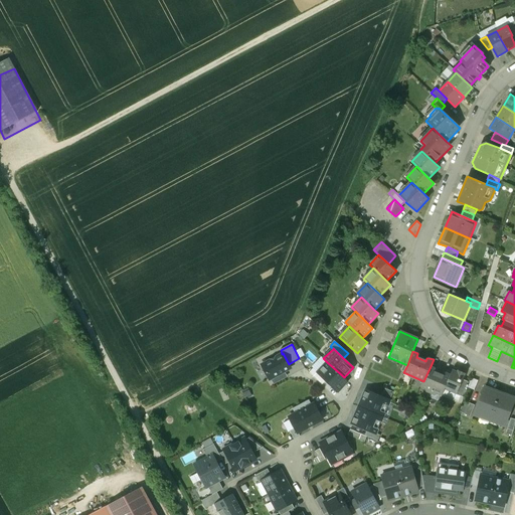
[(289,364),(283,353),(282,354),(263,364),(263,366),(269,378),(272,379),(284,372),(291,368),(289,364)]
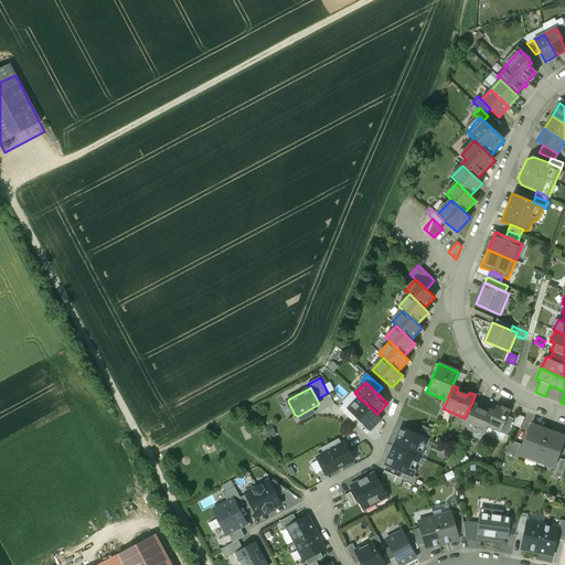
[(358,417),(371,429),(382,418),(377,414),(359,397),(349,408),(358,417)]
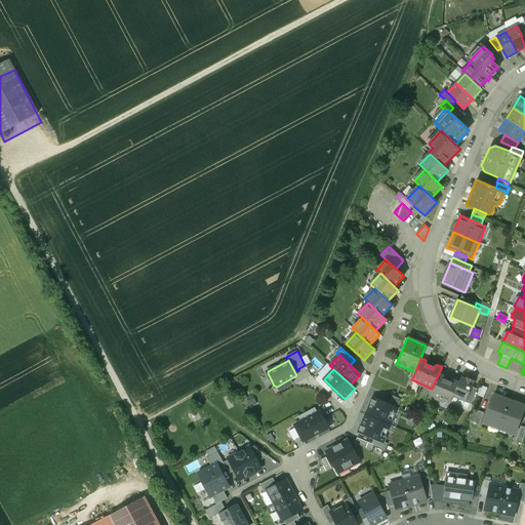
[(443,375),(439,373),(432,389),(430,395),(450,403),(459,381),(454,379),(453,380),(451,384),(442,379),(444,376),(443,375)]
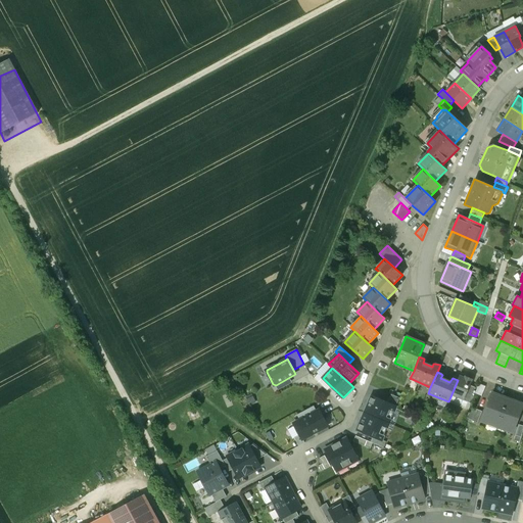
[(331,386),(323,378),(318,374),(314,378),(327,391),(331,386)]
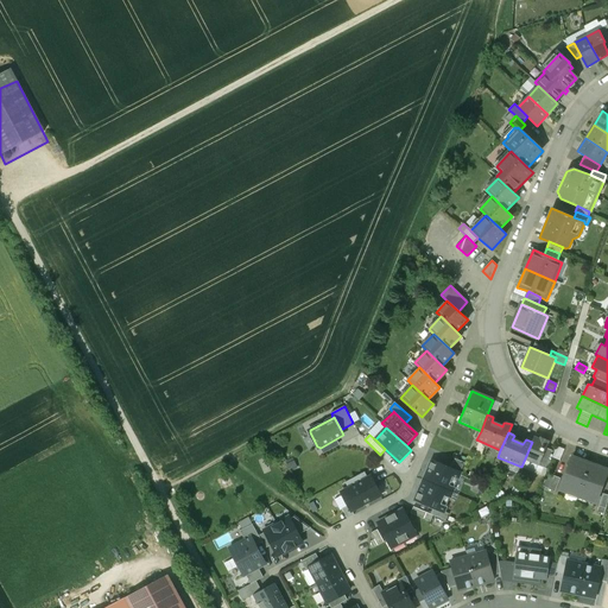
[(540,475),(544,468),(538,464),(545,448),(548,442),(533,437),(532,442),(521,467),(540,475)]
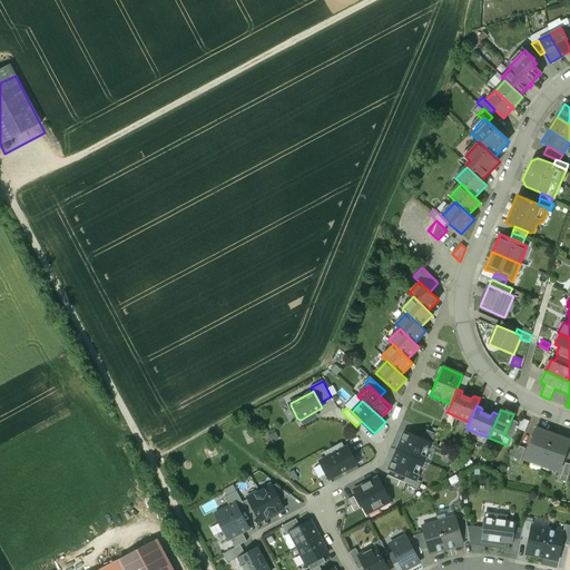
[(314,412),(301,420),(303,425),(317,418),(314,412)]
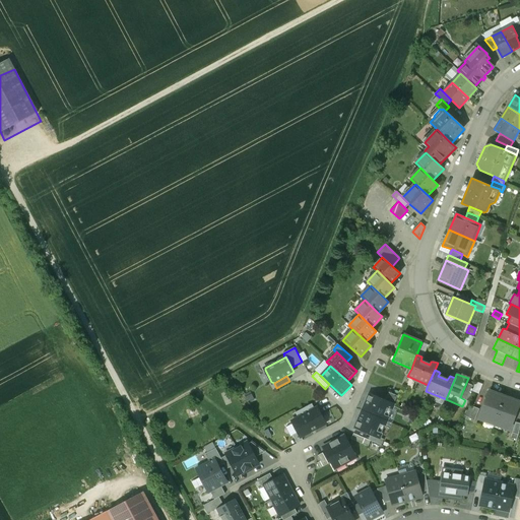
[(476,382),(472,391),(478,394),(482,384),(476,382)]
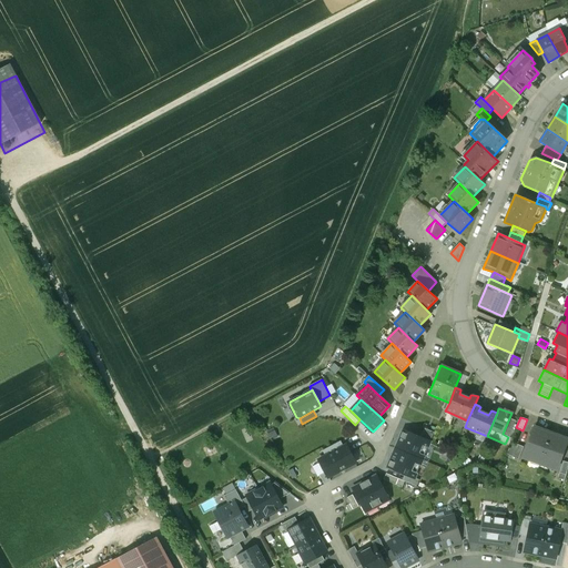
[(503,434),(508,437),(511,438),(514,430),(511,429),(515,421),(509,418),(503,434)]
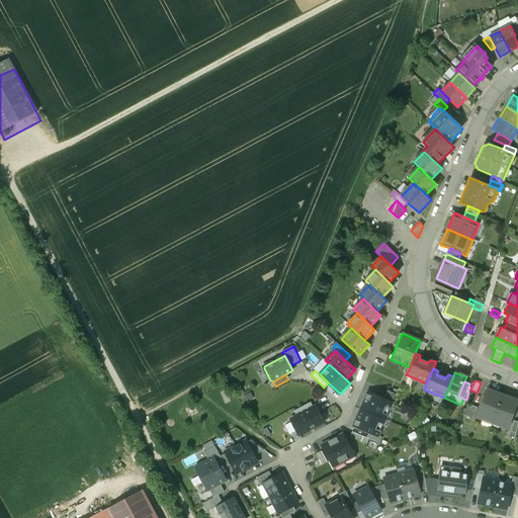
[(478,417),(493,423),(503,396),(488,390),(478,417)]
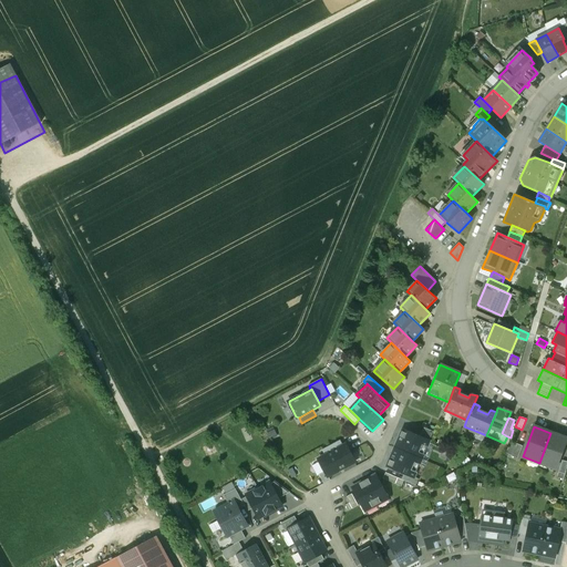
[(424,441),(429,443),(433,432),(424,428),(420,436),(425,439),(424,441)]
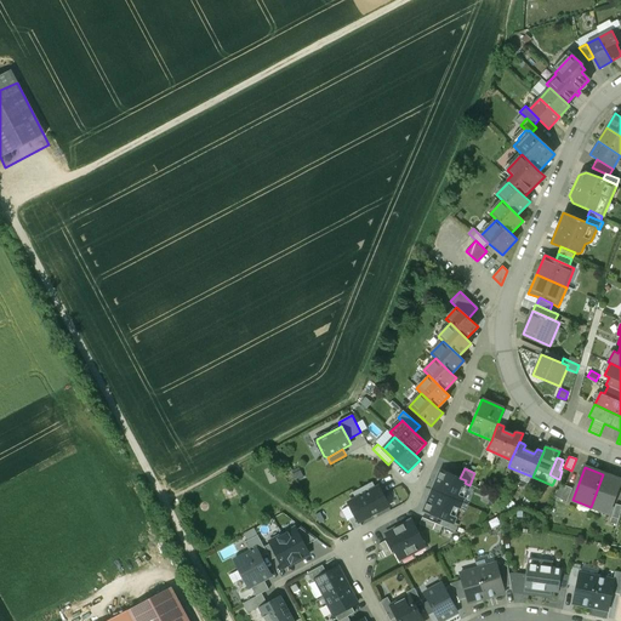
[(442,471),(433,490),(461,503),(469,485),(465,483),(466,480),(460,478),(442,471)]
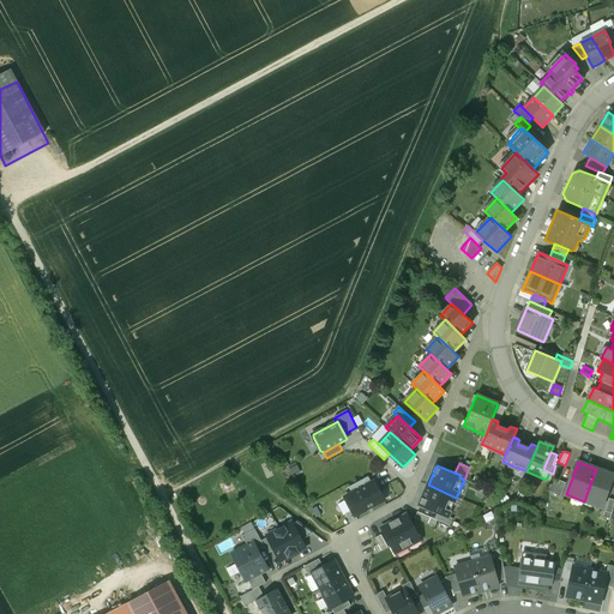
[(613,475),(596,469),(584,501),(601,507),(613,475)]
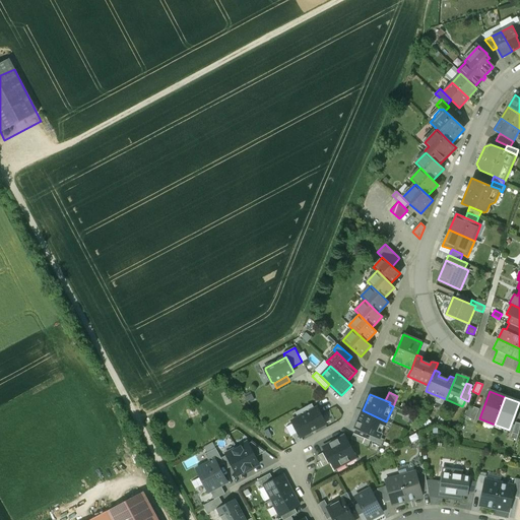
[(466,410),(463,415),(474,420),(479,409),(473,406),(466,410)]
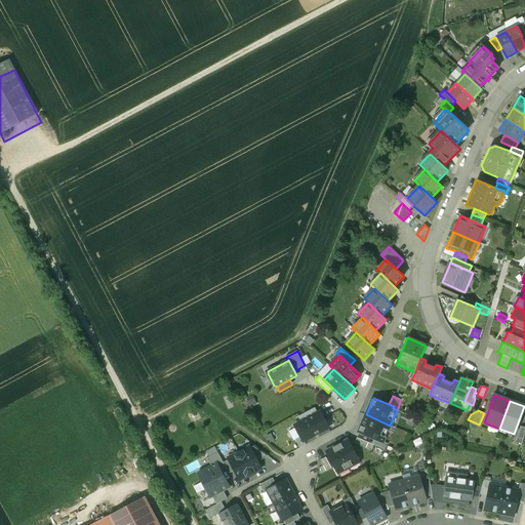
[(301,437),(304,441),(305,441),(328,428),(320,412),(318,413),(300,422),(295,426),(301,437)]
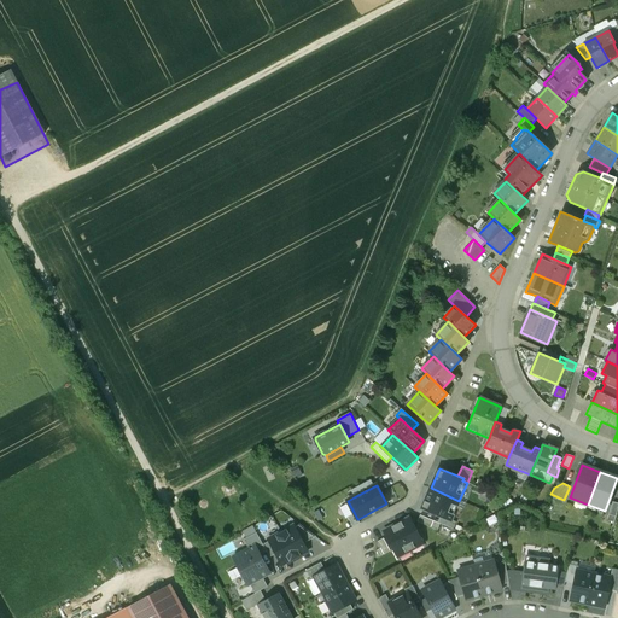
[(452,520),(459,501),(431,488),(421,508),(441,516),(450,520),(452,520)]
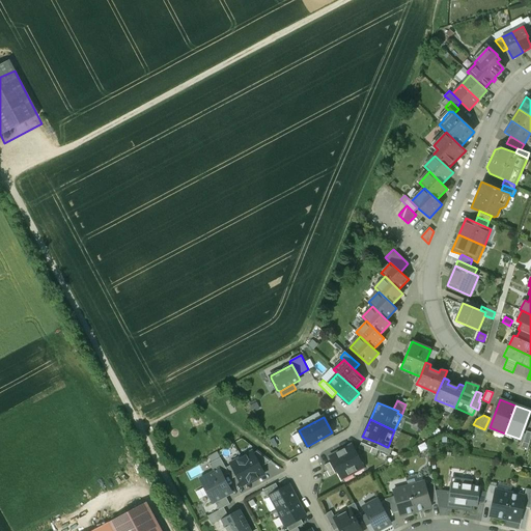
[(414,422),(412,428),(417,430),(420,424),(414,422)]
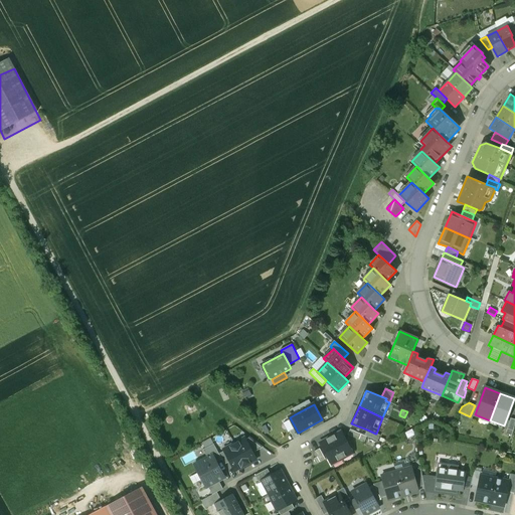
[(514,418),(510,418),(506,434),(511,436),(514,423),(514,418)]
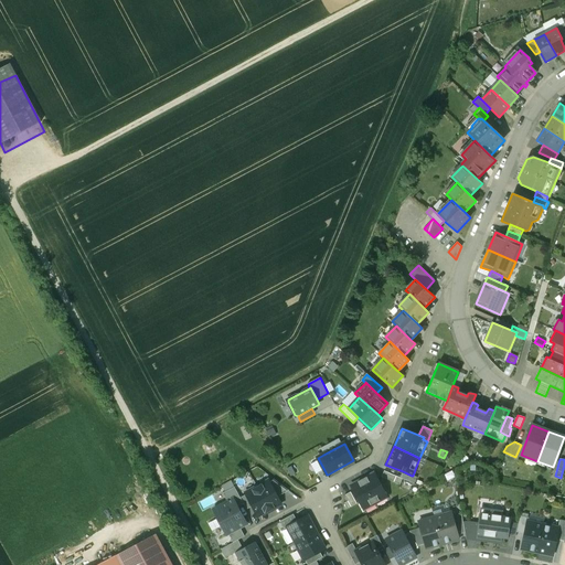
[(322,481),(330,478),(328,475),(327,475),(324,470),(318,472),(322,481)]
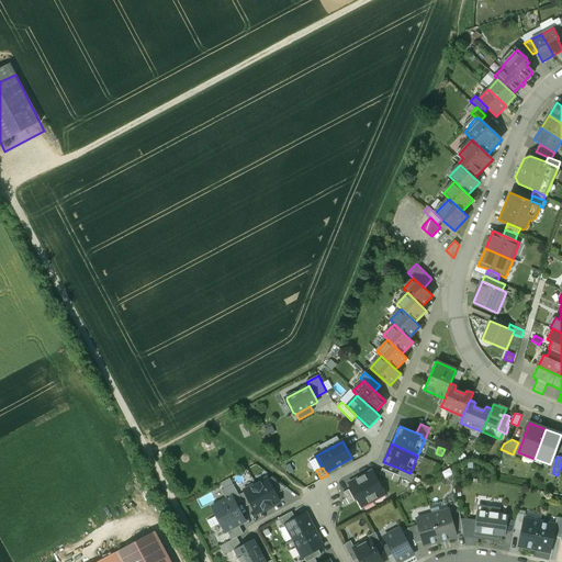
[(382,469),(380,474),(397,482),(401,476),(398,475),(382,469)]
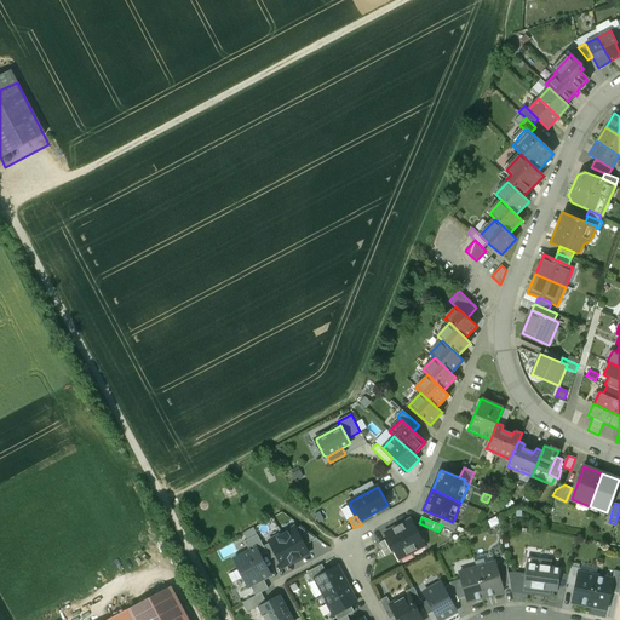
[(452,522),(442,517),(440,524),(442,526),(454,530),(457,523),(453,522),(452,522)]
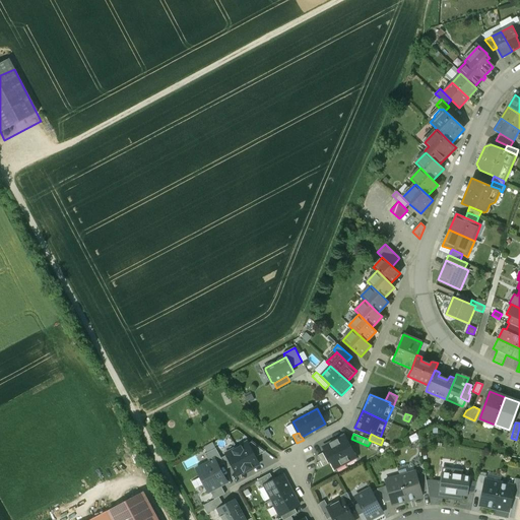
[(356,458),(345,437),(342,436),(324,446),(323,448),(335,469),(356,458)]
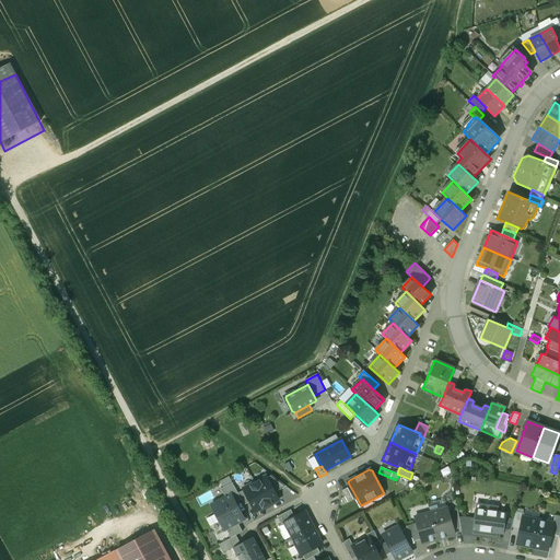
[(271,475),(267,477),(275,492),(287,486),(271,475)]
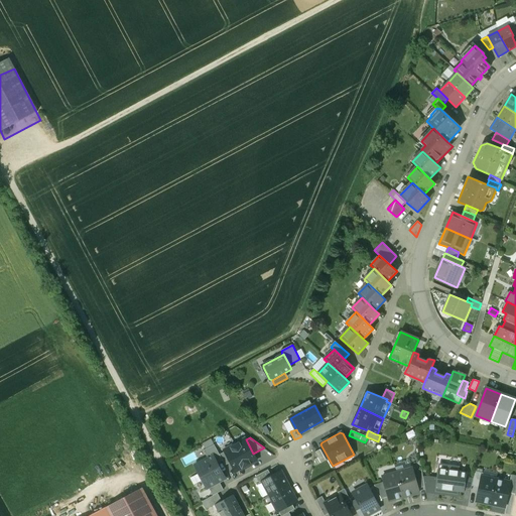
[(246,439),(245,438),(224,449),(225,452),(231,463),(236,472),(242,469),(242,470),(252,465),(251,464),(257,461),(253,454),(246,439)]
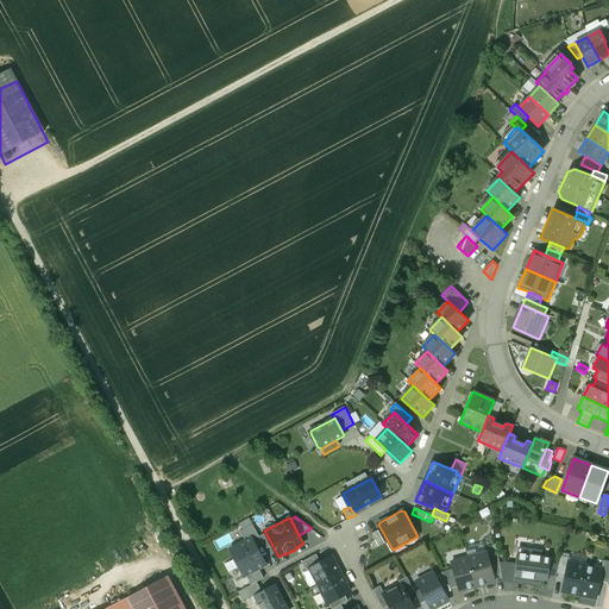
[(256,531),(252,525),(240,532),(245,541),(230,550),(244,577),(246,576),(259,569),(267,565),(257,547),(250,534),(256,531)]
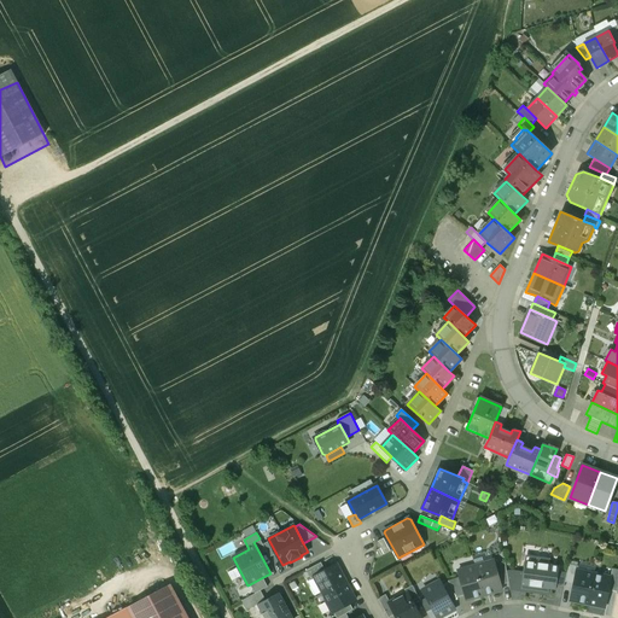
[(263,544),(260,538),(254,542),(261,555),(267,552),(263,544)]
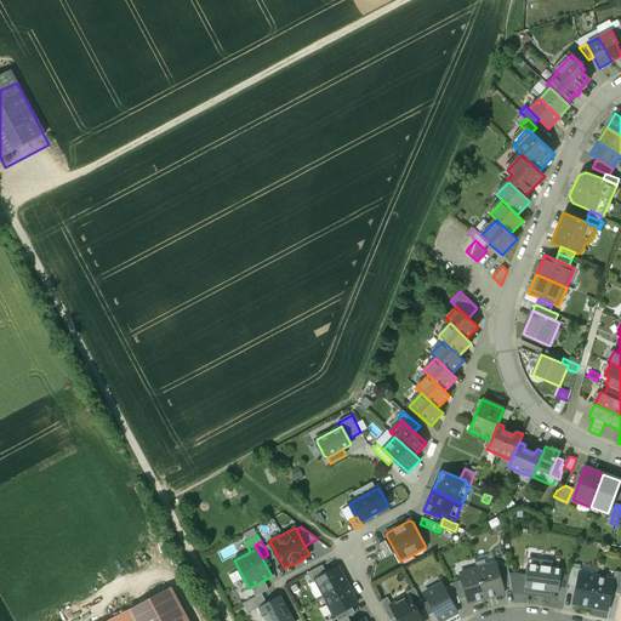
[(386,541),(379,545),(382,551),(379,553),(381,559),(392,553),(386,541)]
